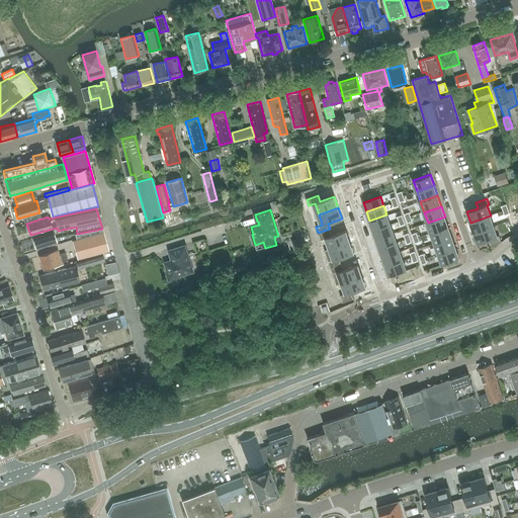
[(386,214),(369,221),(372,231),(391,224),(386,214)]
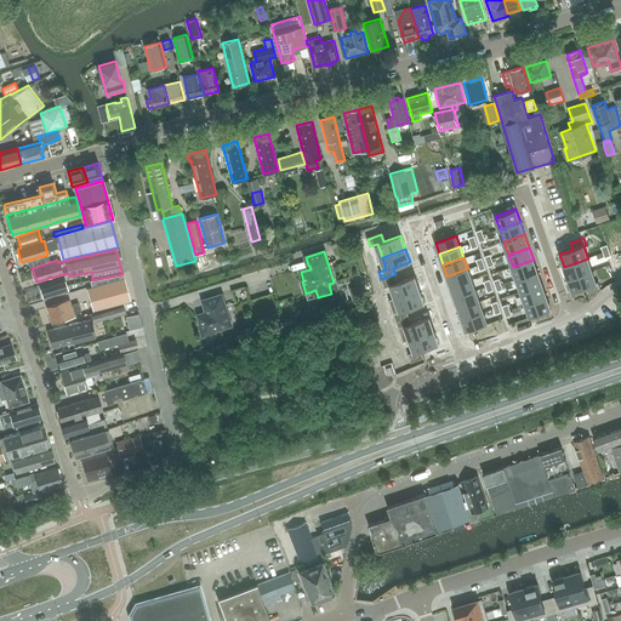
[(588,258),(564,267),(569,279),(592,271),(588,258)]
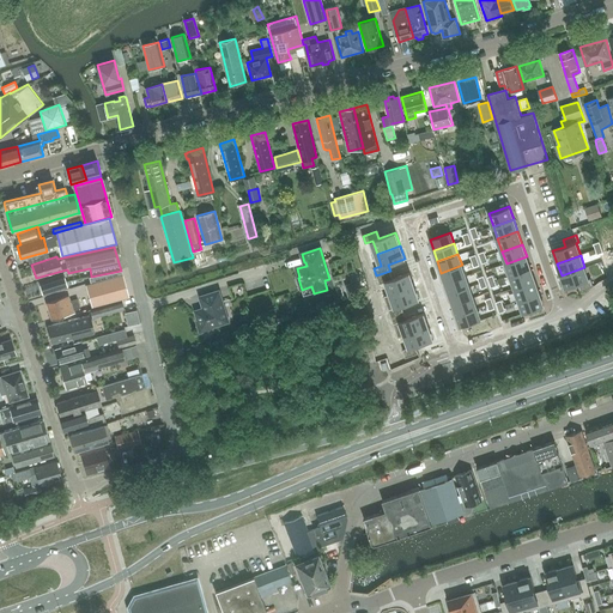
[(527,256),(507,263),(510,275),(530,268),(527,256)]
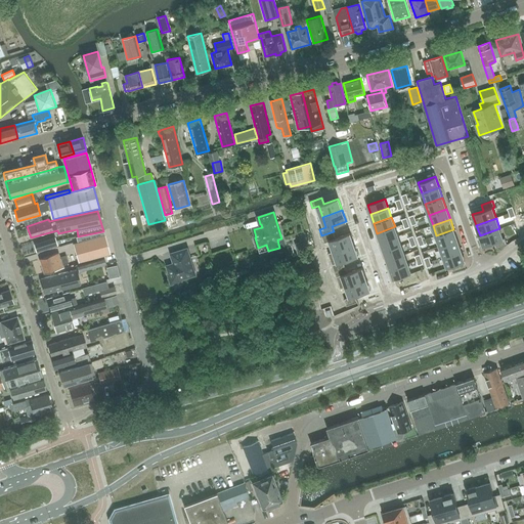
[(395,226),(377,233),(381,243),(398,236),(395,226)]
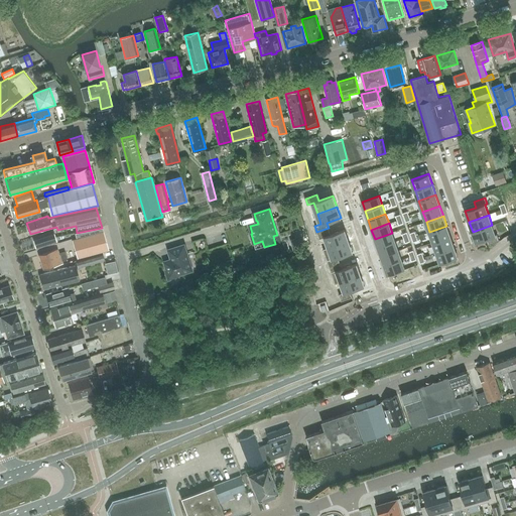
[(492,225),(473,232),(477,243),(487,239),(489,245),(500,241),(498,235),(496,235),(492,225)]
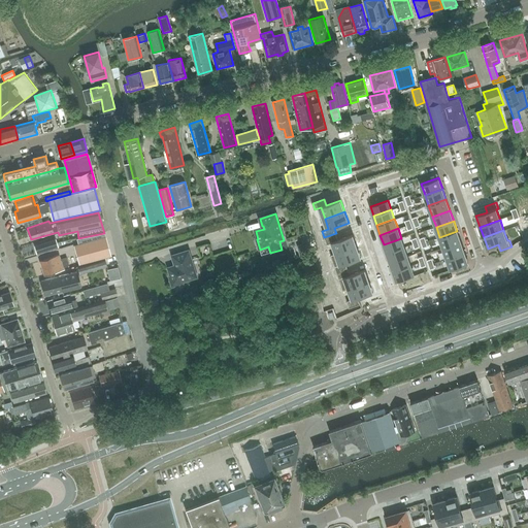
[(457,231),(439,237),(443,248),(461,241),(457,231)]
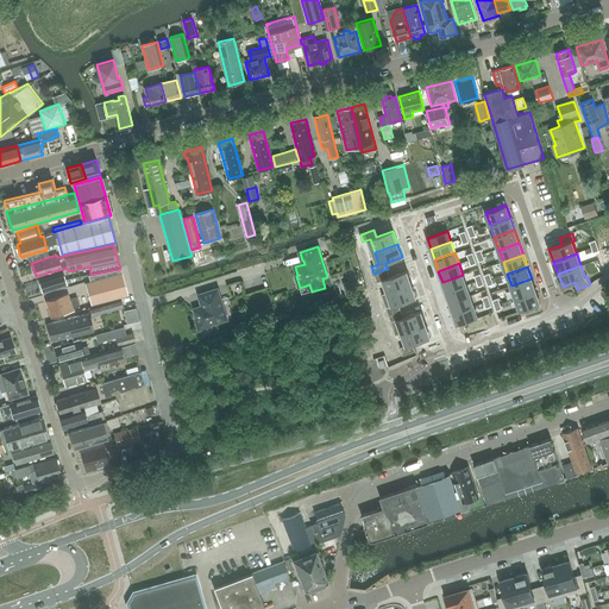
[(90,281),(121,272),(121,269),(120,269),(90,275),(89,275),(90,281)]
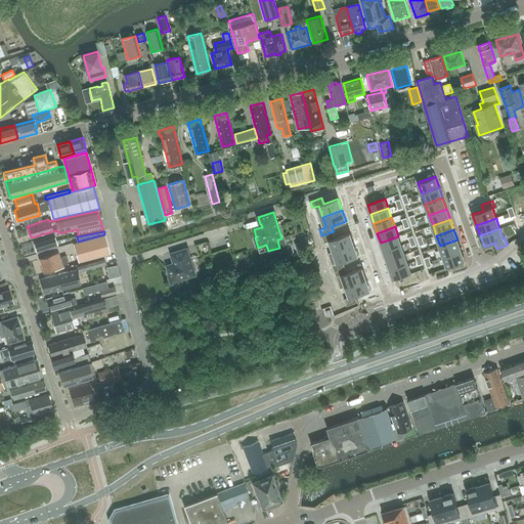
[(334,231),(321,235),(323,242),(331,239),(334,251),(354,244),(350,232),(336,237),(334,231)]
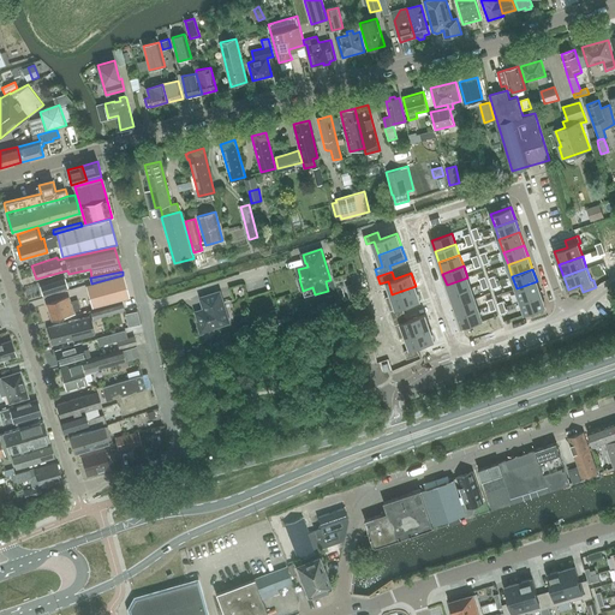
[(64,275),(40,282),(43,296),(67,287),(64,275)]
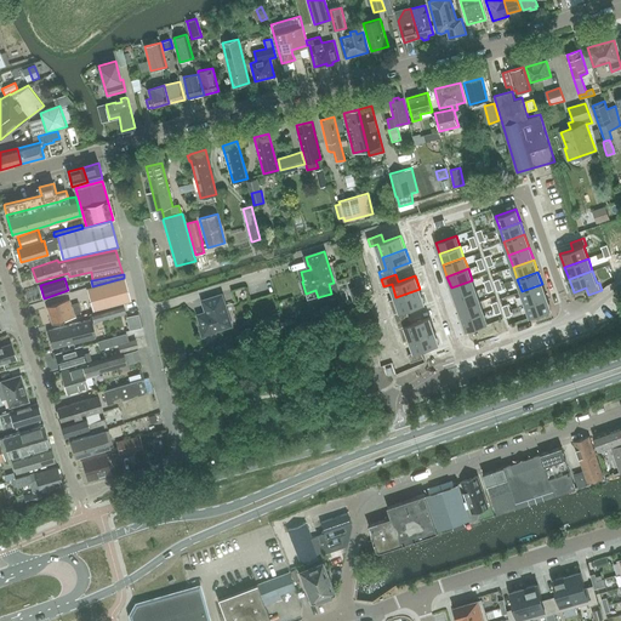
[(130,300),(124,278),(92,286),(85,288),(91,311),(130,300)]
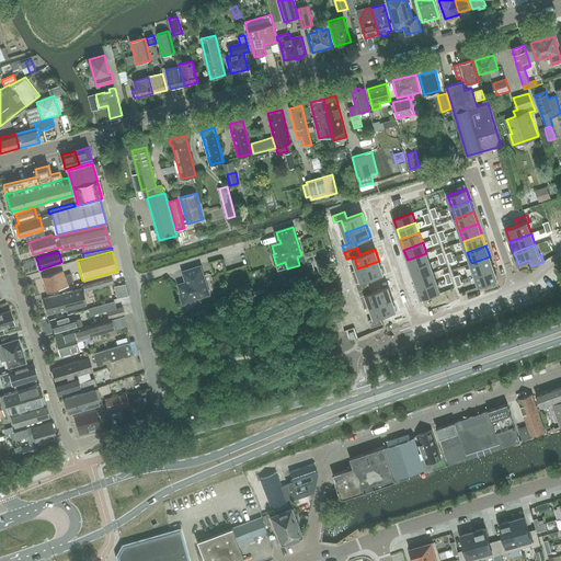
[(426,253),(408,260),(411,270),(430,263),(426,253)]
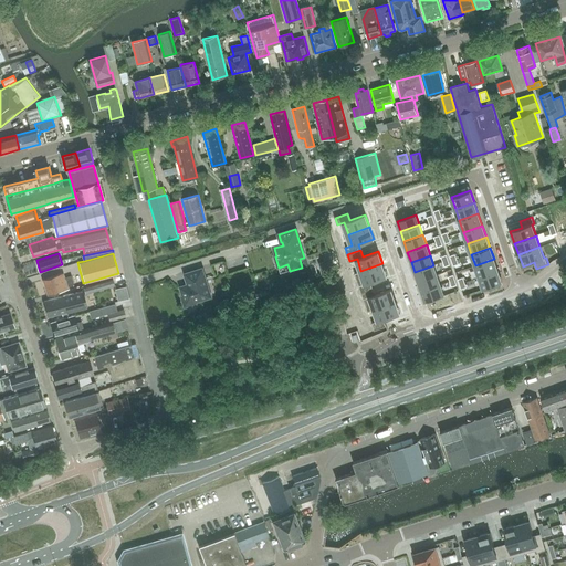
[(494,259),(475,265),(479,278),(499,271),(494,259)]
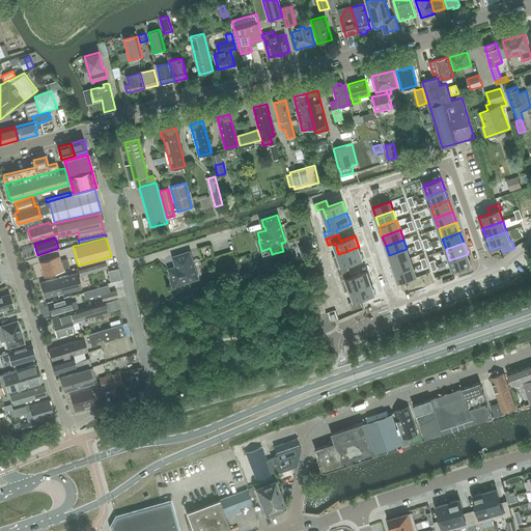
[(342,266),(336,268),(338,274),(350,270),(348,263),(363,258),(359,247),(338,254),(342,266)]
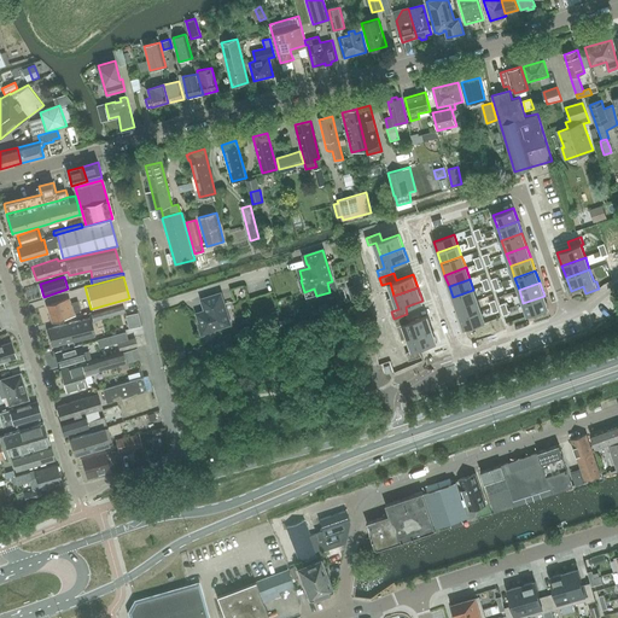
[(473,290),(453,297),(456,308),(477,301),(473,290)]
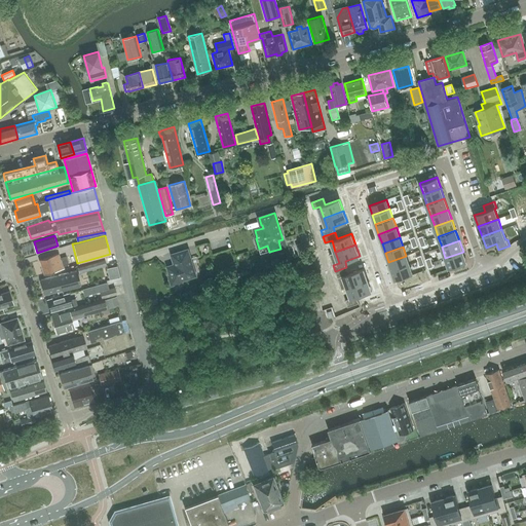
[(196,275),(188,250),(173,255),(175,262),(176,262),(176,264),(168,267),(171,275),(168,275),(172,286),(183,282),(182,279),(196,275)]
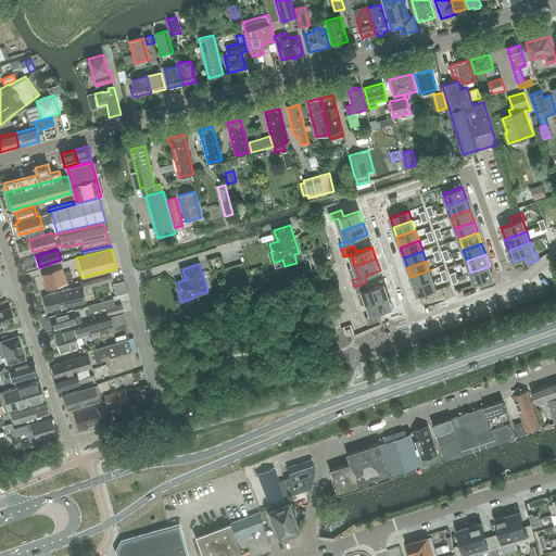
[(490,266),(470,273),(475,283),(493,277),(490,266)]
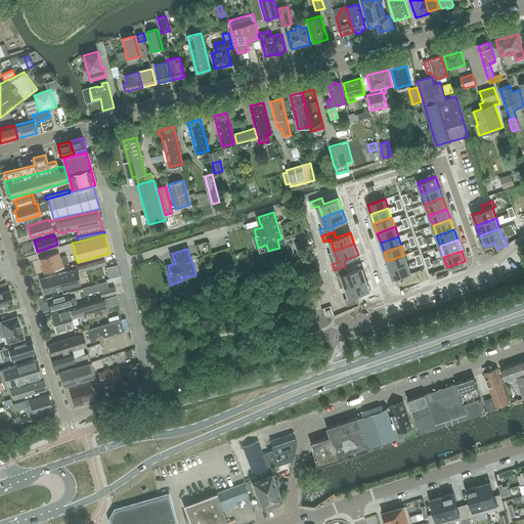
[(58,253),(52,255),(39,259),(44,274),(63,268),(62,265),(69,263),(66,255),(59,257),(58,253)]
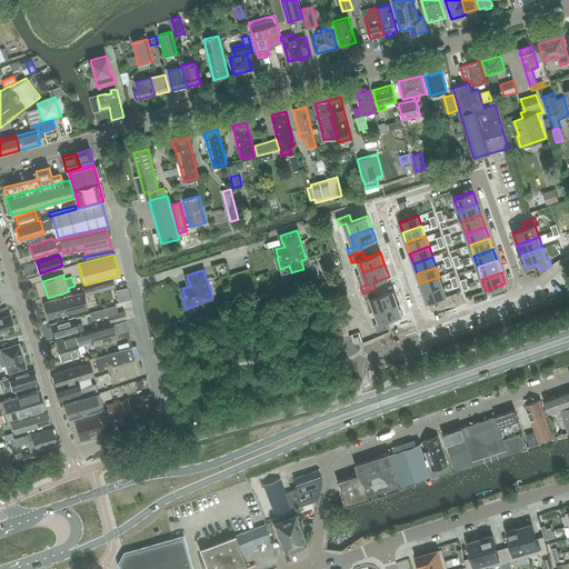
[(439,277),(420,283),(423,293),(442,287),(439,277)]
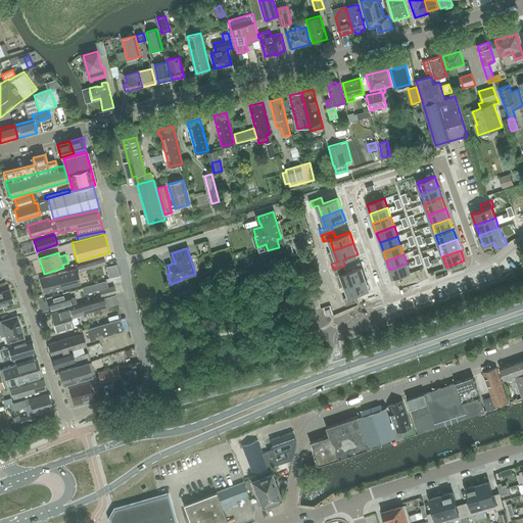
[(79,272),(106,265),(104,256),(78,264),(79,272)]
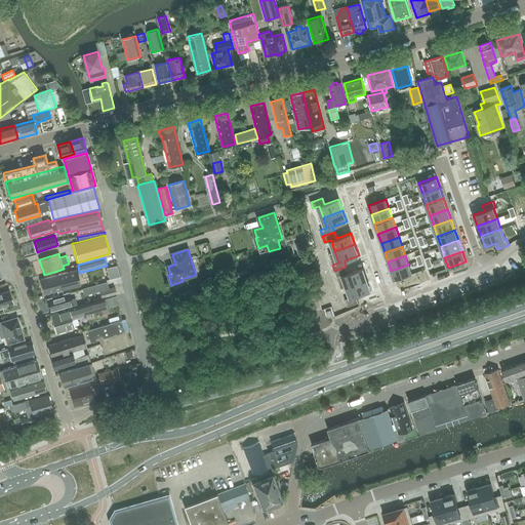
[(236,265),(229,267),(231,274),(239,272),(236,265)]
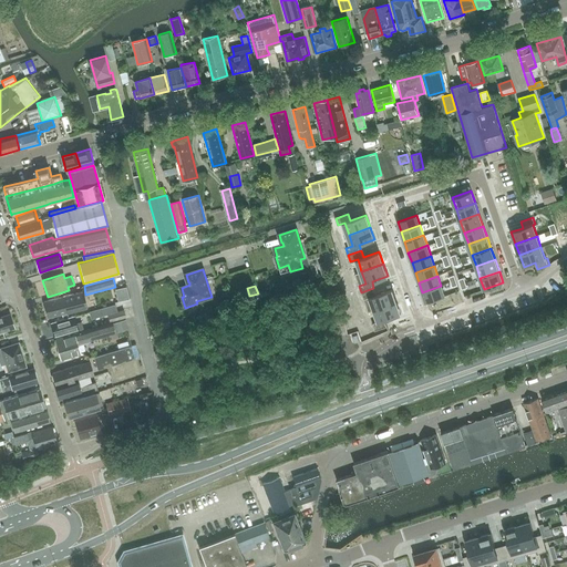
[(441,286),(422,292),(426,302),(445,296),(441,286)]
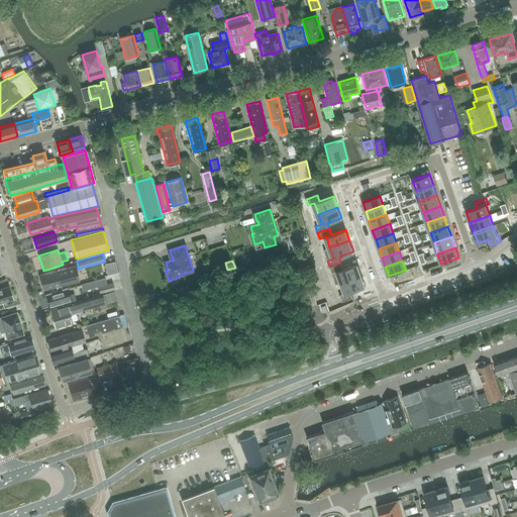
[(340,263),(329,267),(331,273),(337,270),(341,281),(360,274),(357,263),(342,268),(340,263)]
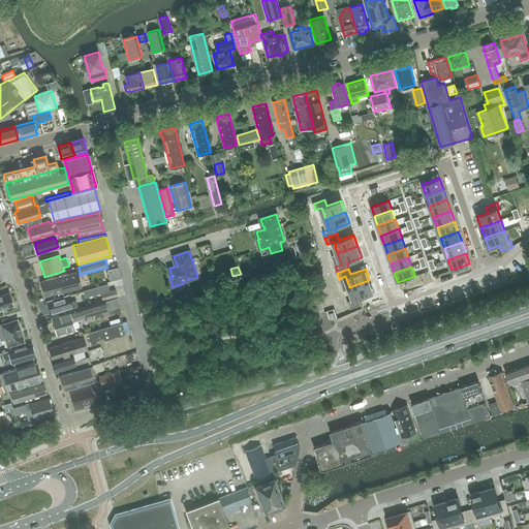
[(44,297),(66,290),(81,287),(78,273),(41,281),(44,297)]
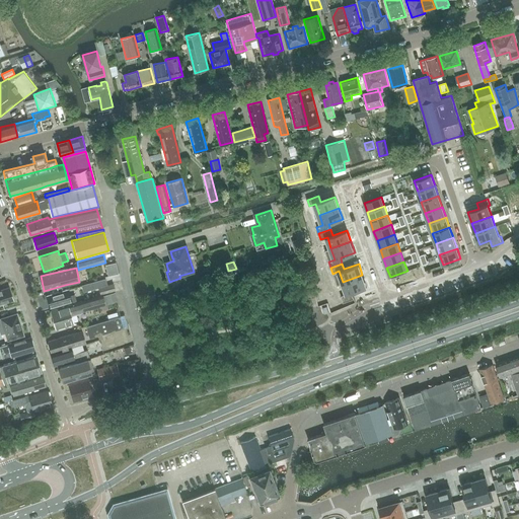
[(362,275),(343,282),(347,293),(366,287),(362,275)]
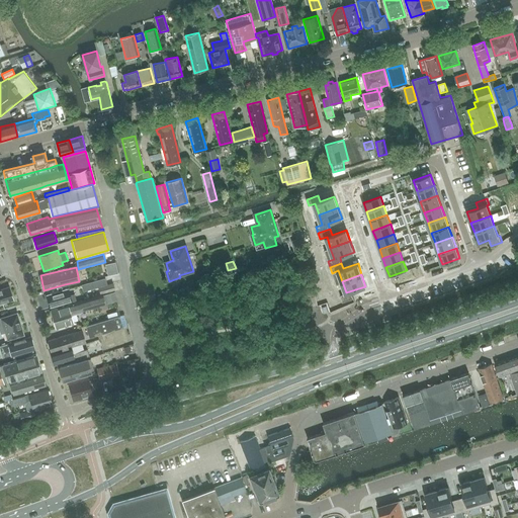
[(98,287),(106,285),(105,279),(91,283),(82,285),(83,291),(93,288),(98,287)]
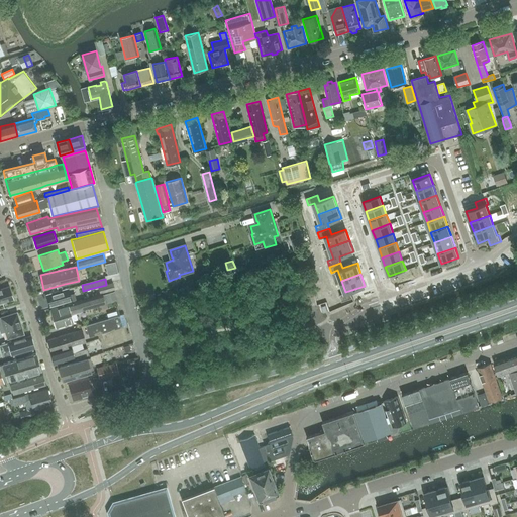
[(106,285),(98,287),(100,293),(114,289),(112,283),(106,285)]
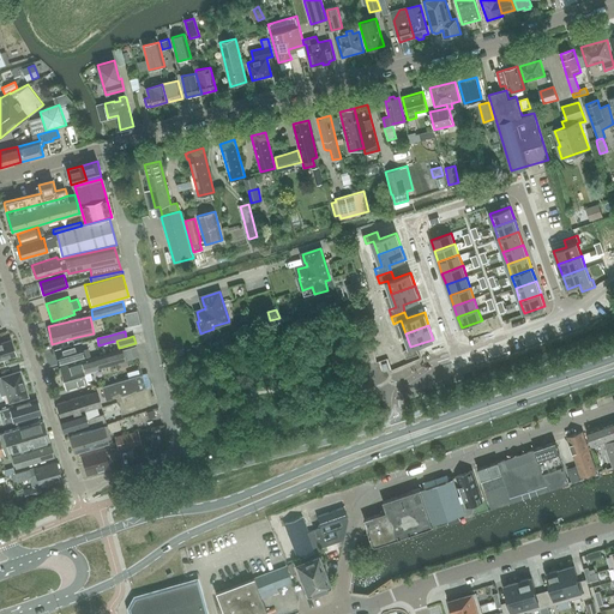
[(0,360),(16,355),(11,339),(0,342),(0,360)]
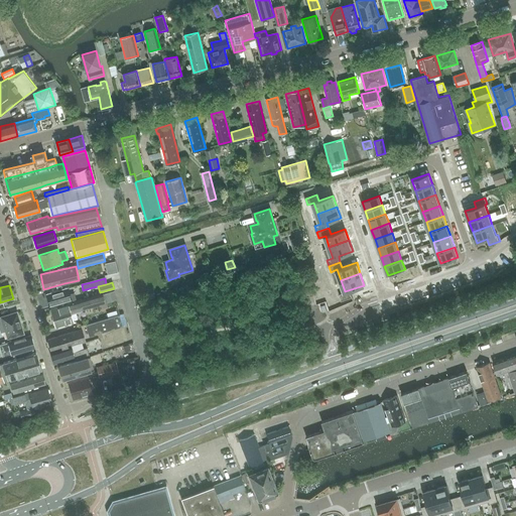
[(70,294),(68,288),(46,294),(49,306),(75,298),(74,293),(70,294)]
